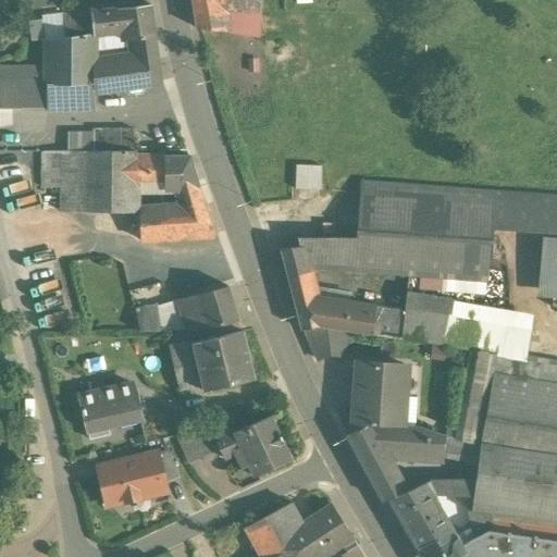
[(192,0),(195,14),(257,15),(256,0),(192,0)]
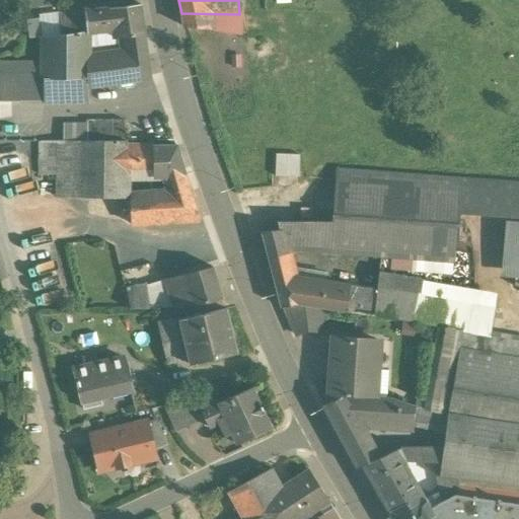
[(139,5),(83,12),(85,31),(86,31),(86,34),(113,31),(117,56),(146,52),(144,35),(139,5)]
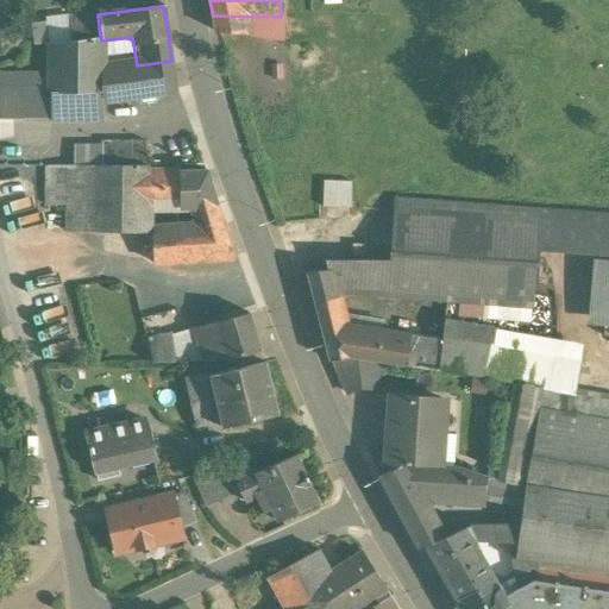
[(98,14),(68,18),(70,41),(100,37),(98,14)]
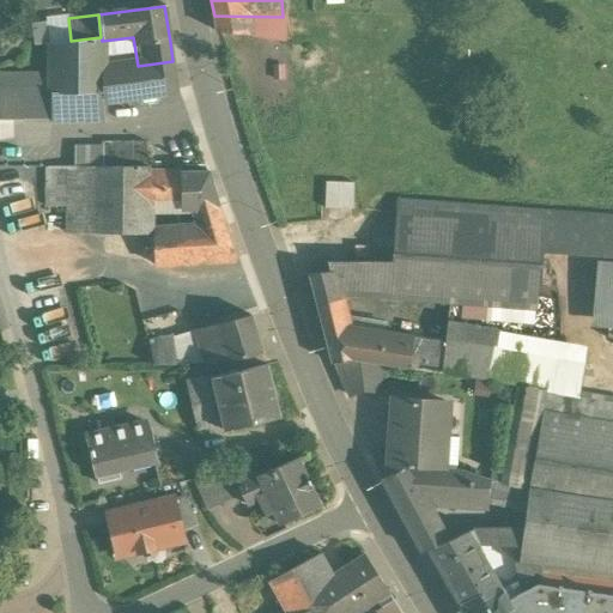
[(283,17),(214,16),(218,34),(248,36),(283,42),(283,17)]
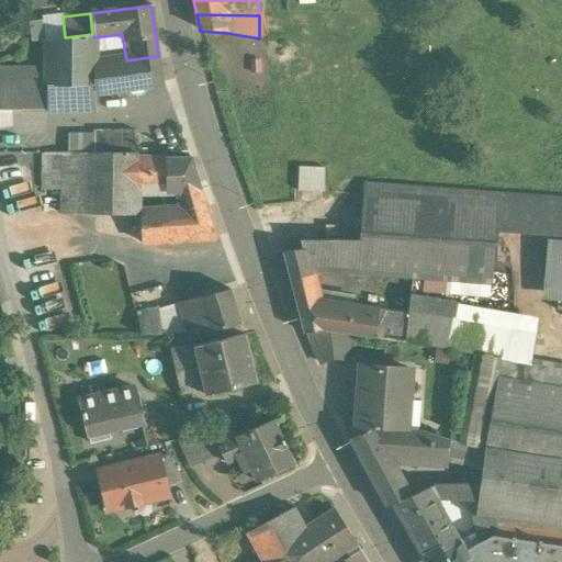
[(65,37),(45,41),(46,67),(46,86),(93,86),(92,66),(93,66),(93,37),(93,34),(92,34),(65,37)]
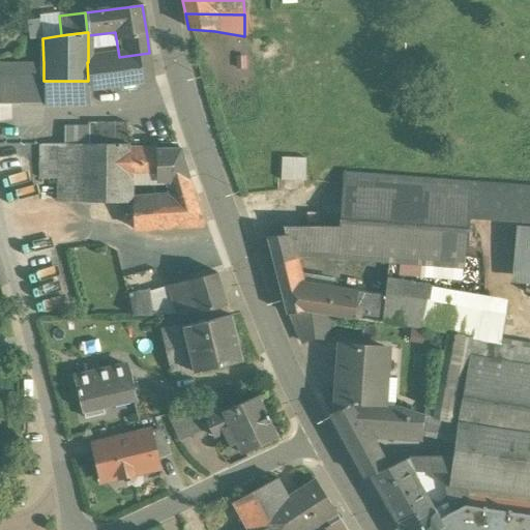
[(119,57),(88,62),(87,62),(88,81),(89,90),(119,86),(137,84),(153,82),(149,53),(119,57)]
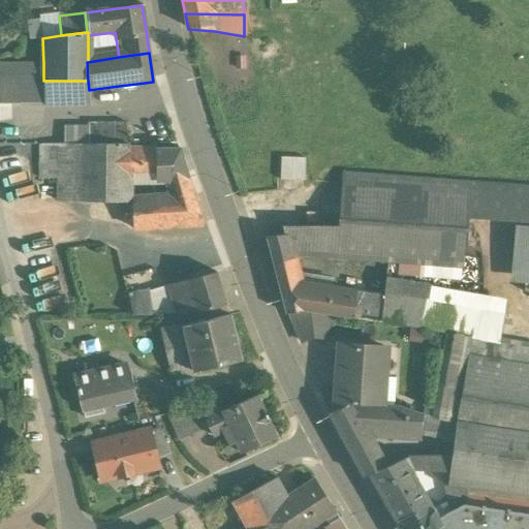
[(20,63),(0,62),(0,103),(21,103),(20,63)]
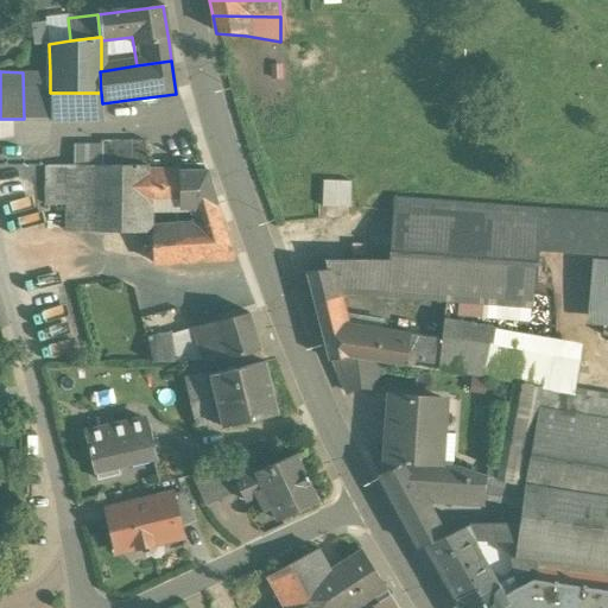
[(50,73),(23,73),(24,119),(51,119),(50,93),(50,73)]
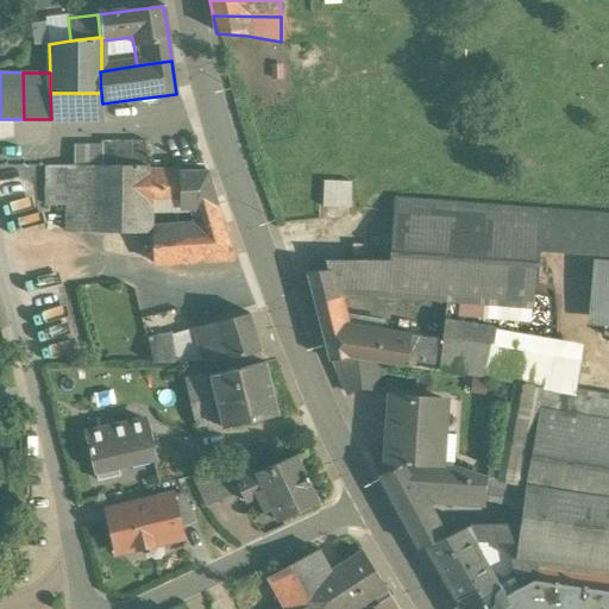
[(101,93),(50,93),(51,119),(51,123),(102,120),(101,104),(102,104),(101,93)]
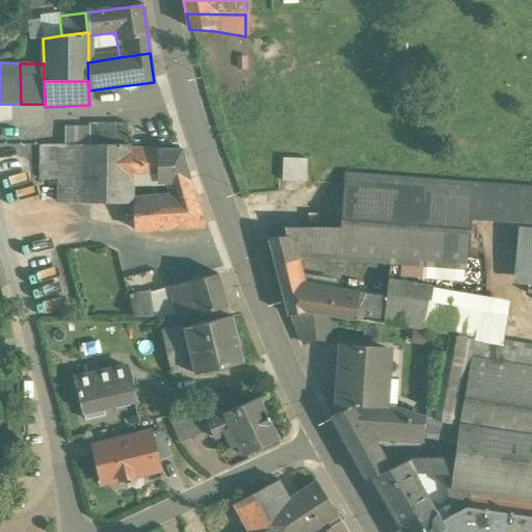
[(89,128),(89,145),(129,145),(129,125),(89,125),(89,128)]
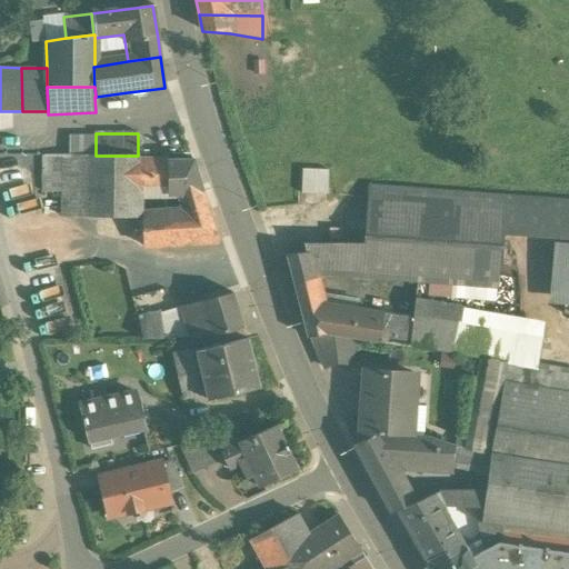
[(96,137),(69,137),(69,156),(96,156),(96,137)]
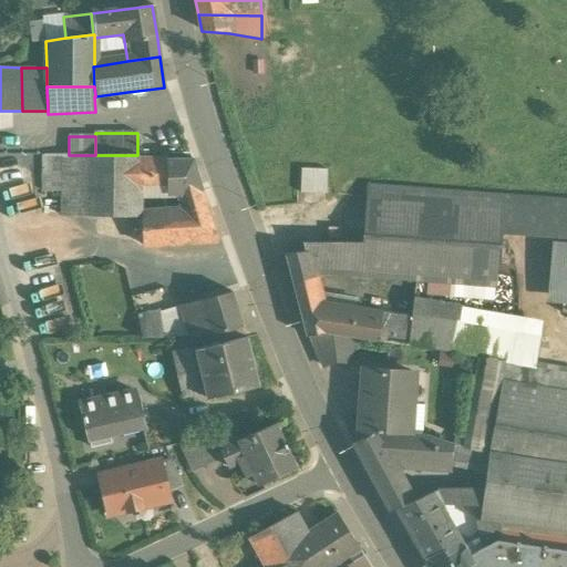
[(62,155),(43,155),(42,192),(61,192),(62,155)]
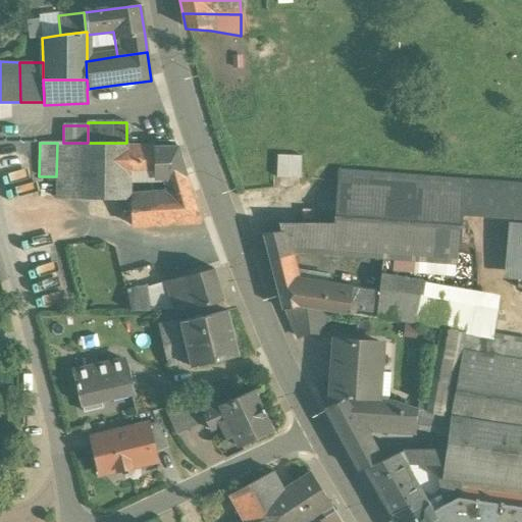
[(63,143),(57,143),(56,176),(56,199),(123,200),(124,171),(125,148),(126,143),(88,143),(63,143)]
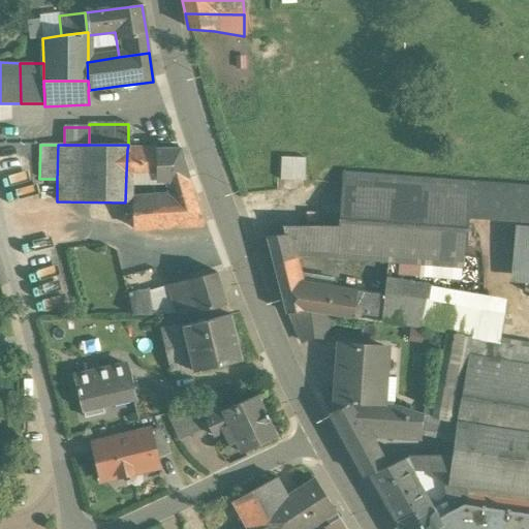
[(179,150),(127,150),(126,174),(154,174),(154,179),(166,178),(167,196),(191,194),(179,150)]
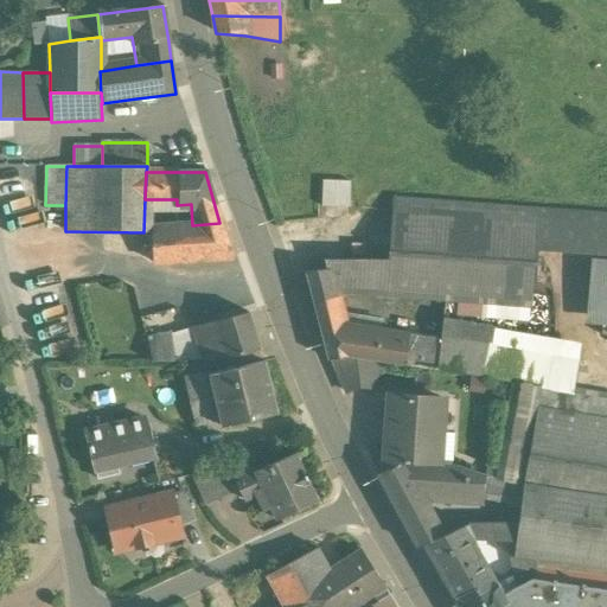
[(350,184),(323,185),(324,211),(351,210),(350,184)]
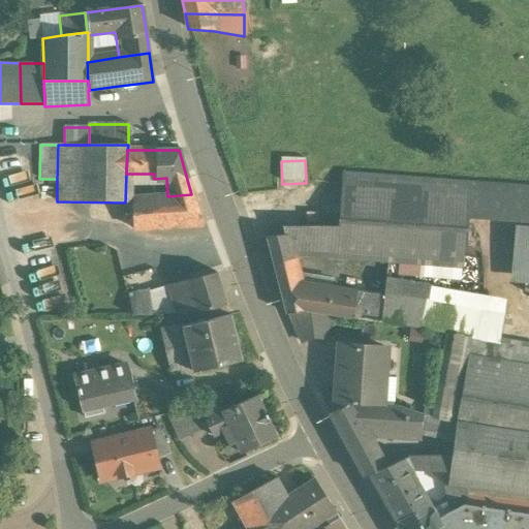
[(467,182),(343,173),(343,183),(342,183),(339,226),(337,257),(461,267),(465,206),(467,182)]
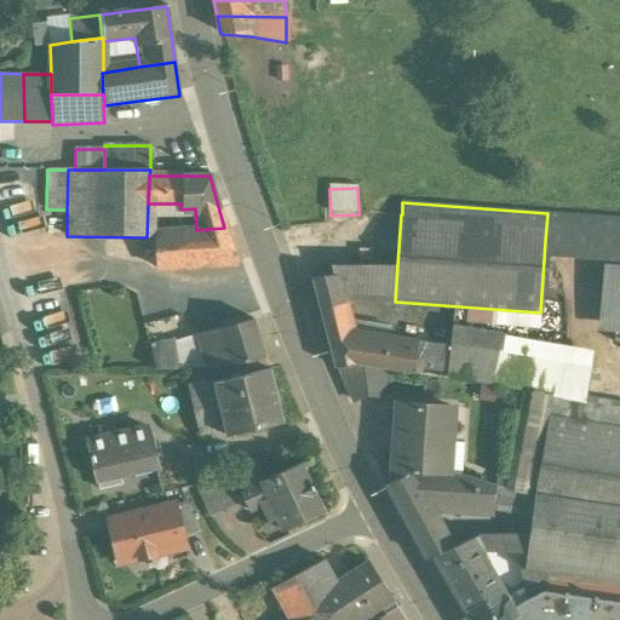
[(619,218),(547,213),(545,241),(619,247),(619,218)]
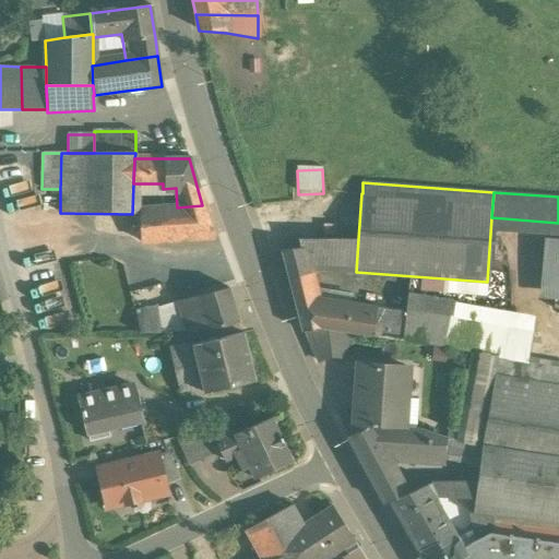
[(177,207),(143,211),(138,219),(139,242),(212,238),(202,205),(177,207)]
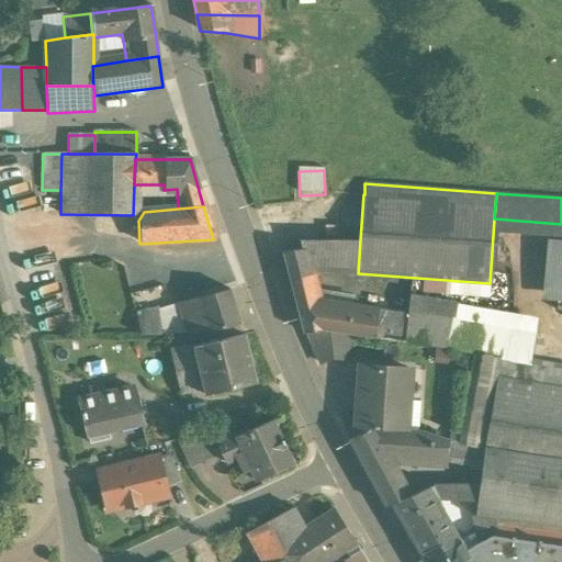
[(360,240),(300,240),(300,250),(282,253),(287,268),(306,267),(306,269),(307,269),(358,273),(360,240)]
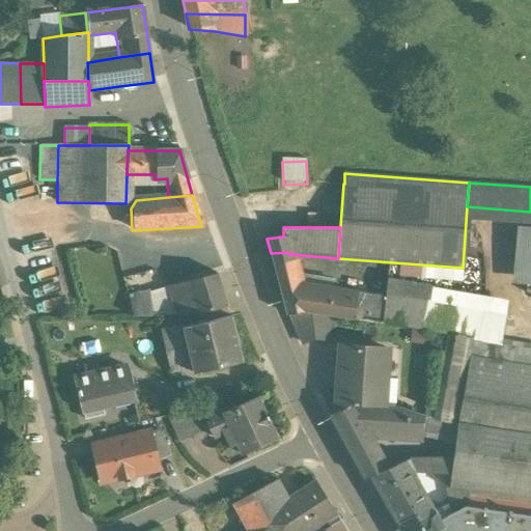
[(289,252),(271,253),(274,264),(292,263),(290,254),(289,254),(289,252)]
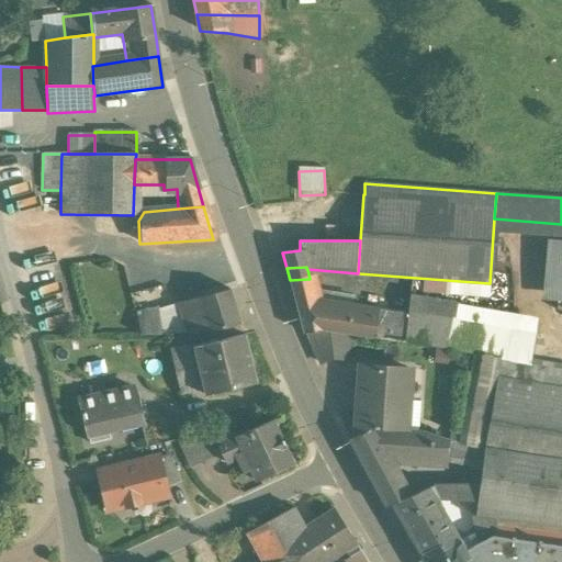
[(378,313),(316,304),(310,279),(290,280),(303,334),(306,333),(322,329),(349,334),(374,338),(378,313)]
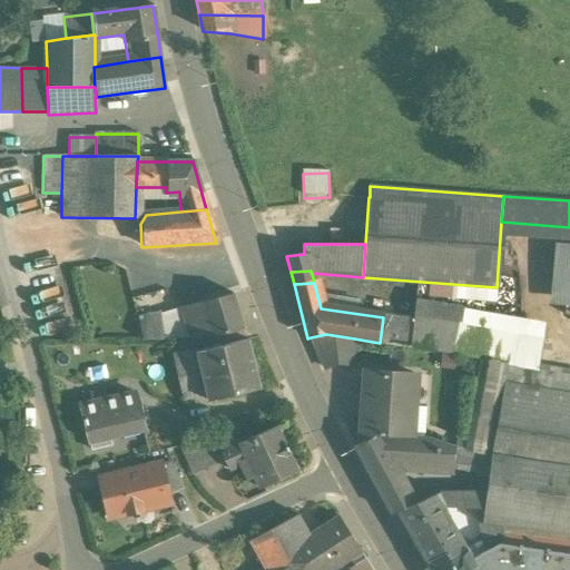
[(233,294),(185,307),(187,314),(194,337),(194,338),(213,337),(243,328),(233,294)]
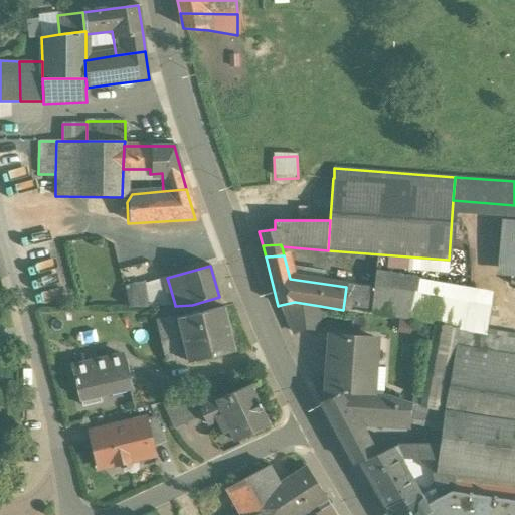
[(493,294),(375,273),(373,291),(370,314),(435,324),(435,325),(463,329),(486,333),(493,294)]
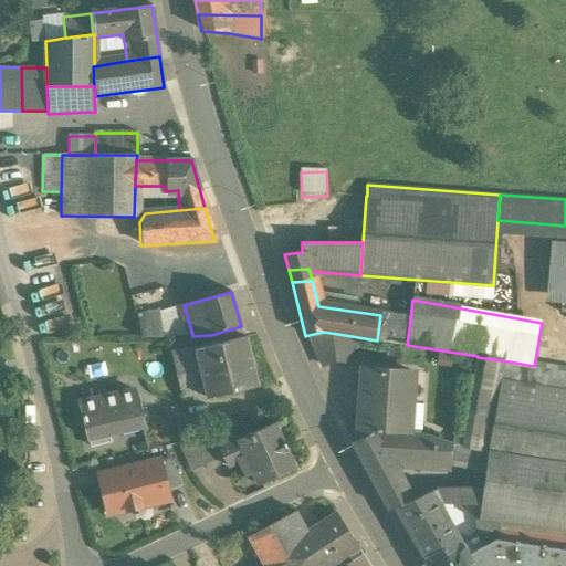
[(178,306),(159,312),(161,337),(192,335),(186,312),(180,313),(178,306)]
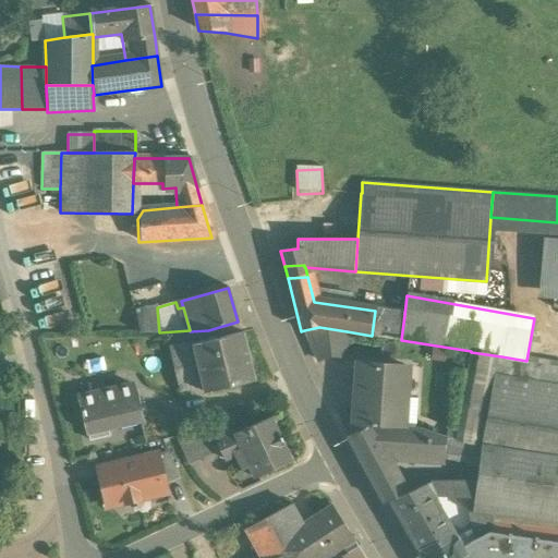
[(157,307),(137,313),(138,334),(146,334),(159,332),(157,307)]
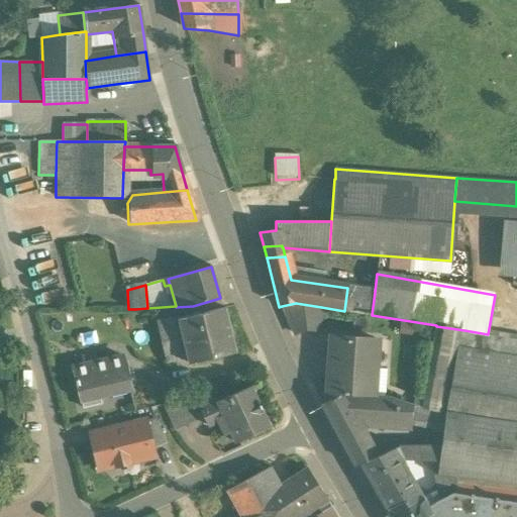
[(375,292),(347,288),(344,311),(372,315),(375,292)]
